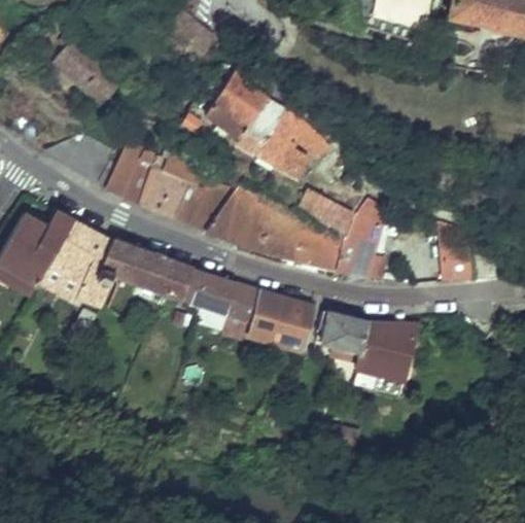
[(524,0),(448,0),(442,23),(459,25),(524,35),(524,0)]
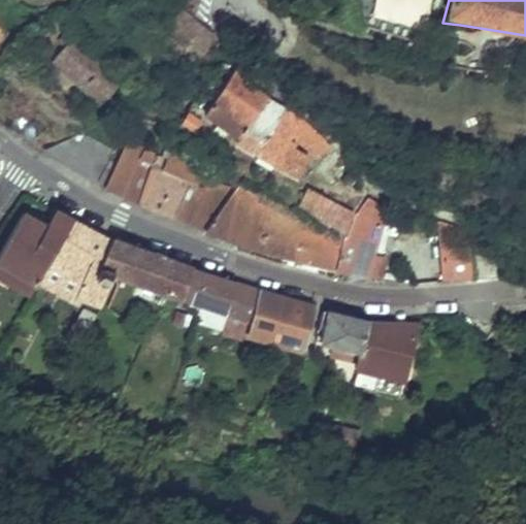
[(183,12),(164,36),(181,50),(183,46),(198,59),(214,37),(183,12)]
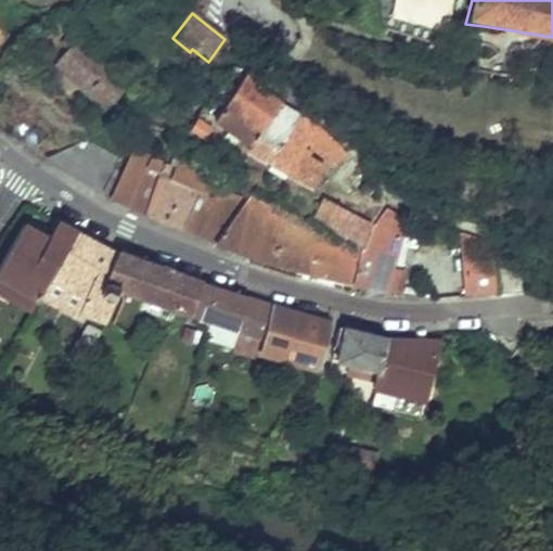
[(79,42),(55,67),(105,110),(127,87),(91,53),(90,55),(79,42)]
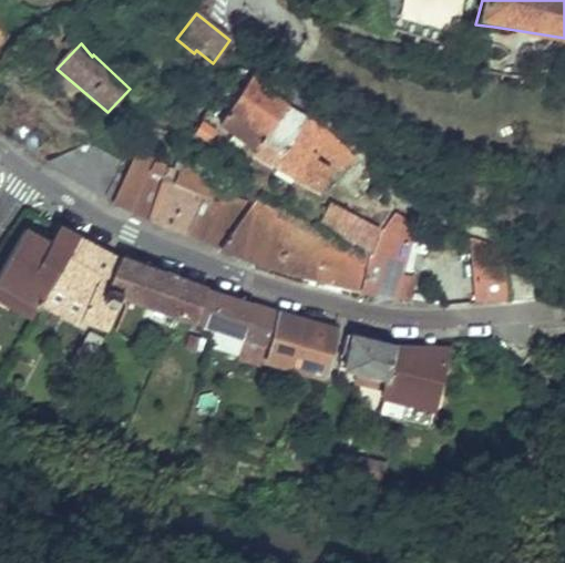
[(254,156),(283,106),(259,91),(263,85),(253,79),(248,85),(244,83),(217,123),(252,149),(249,153),(254,156)]
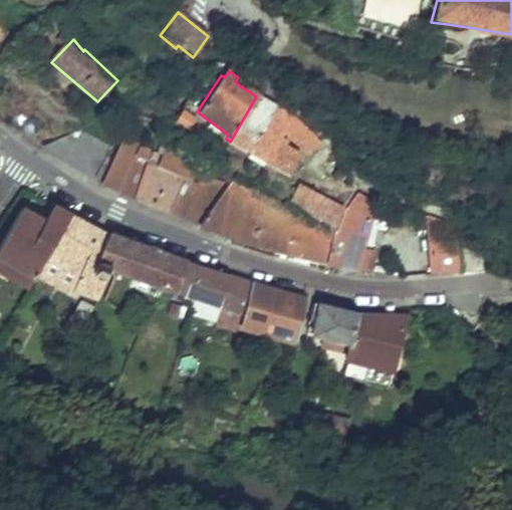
[(293,119),(256,96),(230,142),(264,165),(284,171),(293,158),(280,148),(285,142),(299,153),(303,149),(308,154),(316,145),(293,119)]
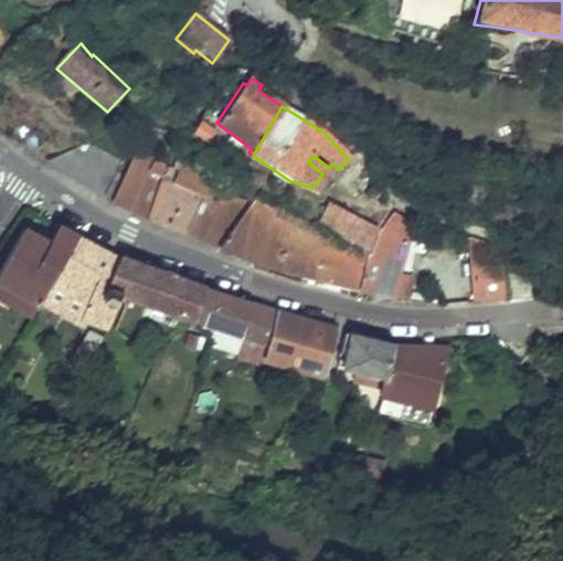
[(211,134),(197,126),(189,138),(202,147),(211,134)]
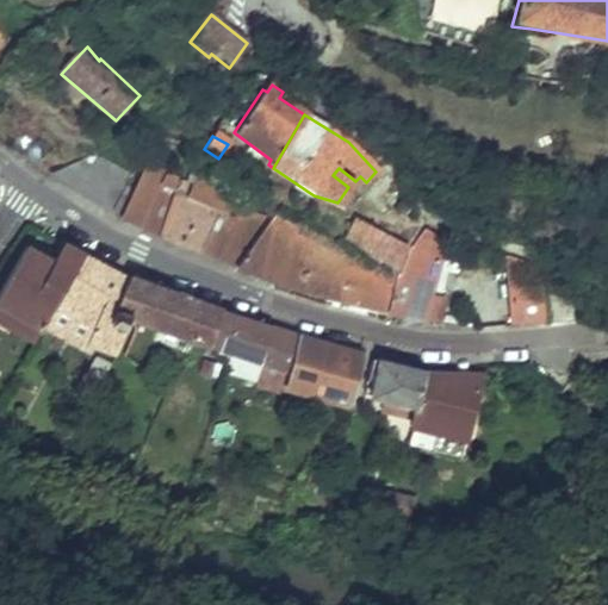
[(62,181),(117,217),(137,174),(99,157),(62,181)]
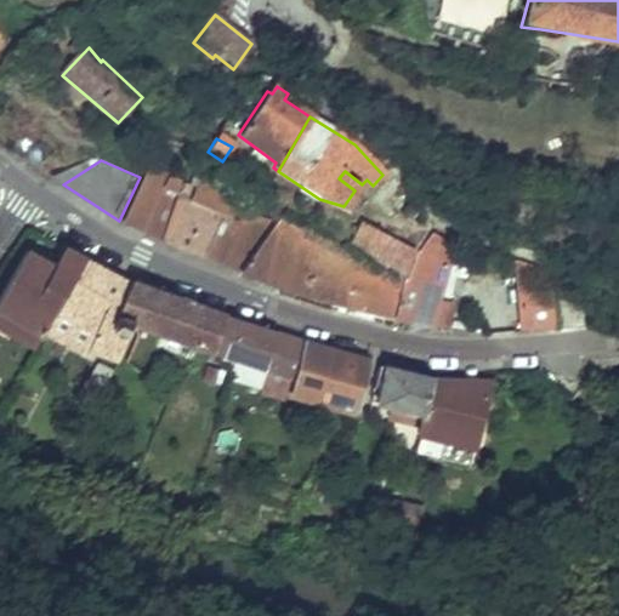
[(149,167),(123,223),(205,258),(228,212),(242,220),(248,209),(149,167)]
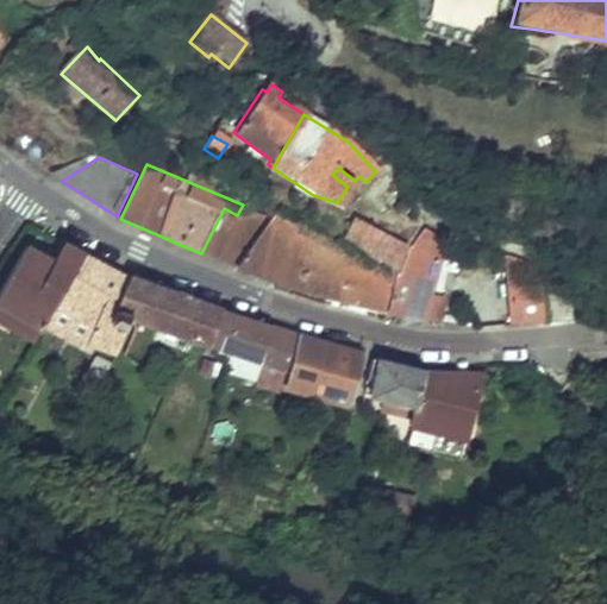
[(237,215),(216,258),(237,268),(271,219),(243,205),(237,215)]
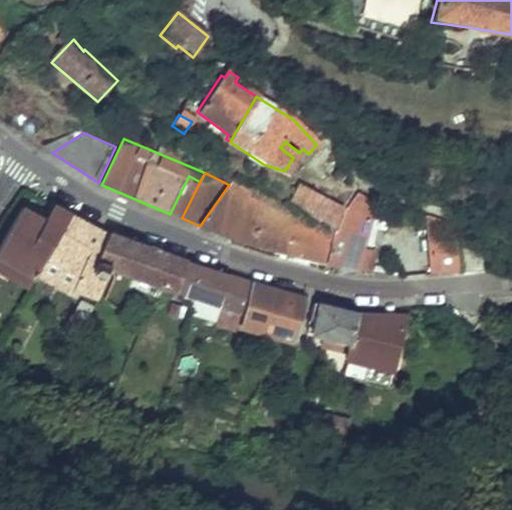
[(189,176),(170,214),(182,218),(200,182),(189,176)]
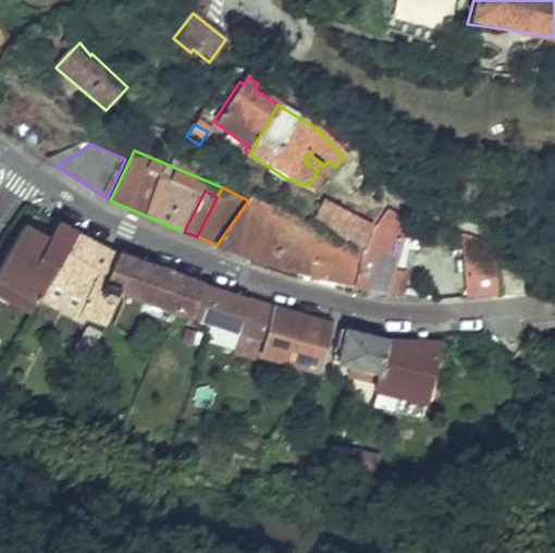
[(321,225),(358,243),(367,225),(315,199),(309,210),(324,217),(321,225)]
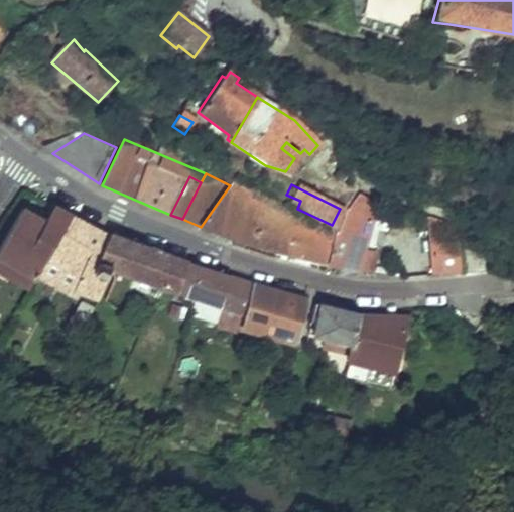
[(230,185),(201,227),(252,245),(288,254),(297,221),(230,185)]
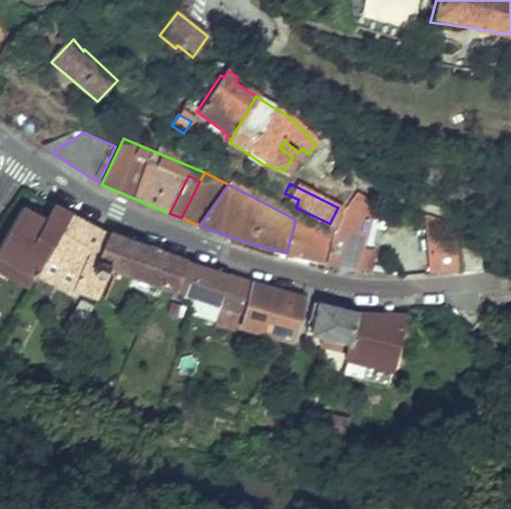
[(330,236),(327,263),(358,269),(374,204),(355,193),(330,236)]
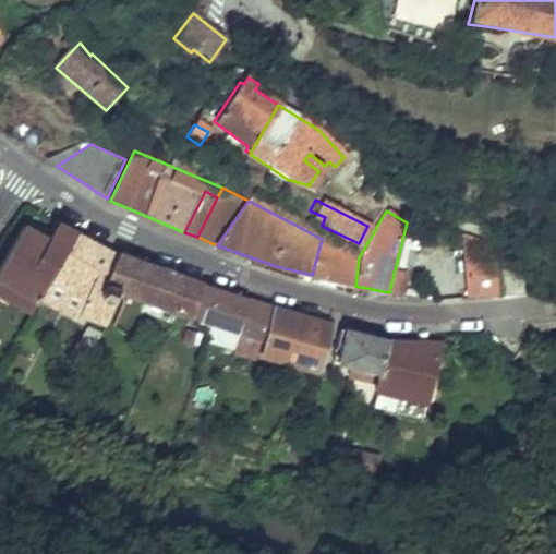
[(48,241),(26,281),(47,293),(51,286),(76,238),(57,226),(48,241)]
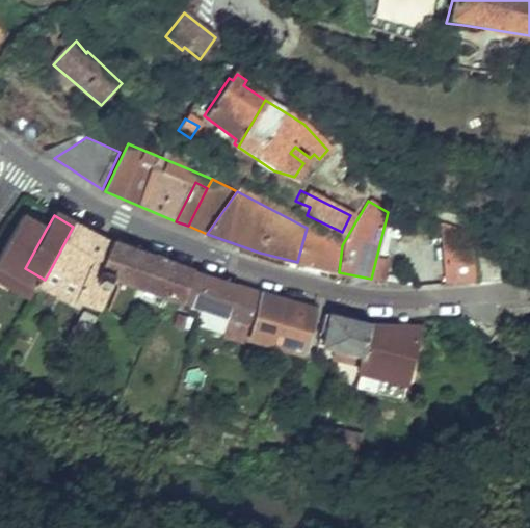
[(22,217),(0,257),(0,267),(38,289),(45,280),(25,268),(46,230),(22,217)]
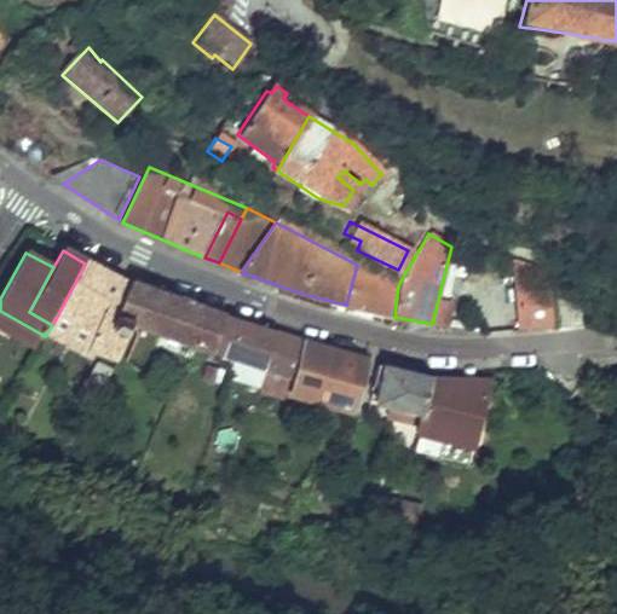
[(127,290),(85,264),(57,317),(85,334),(78,343),(92,355),(120,364),(131,342),(113,334),(127,290)]
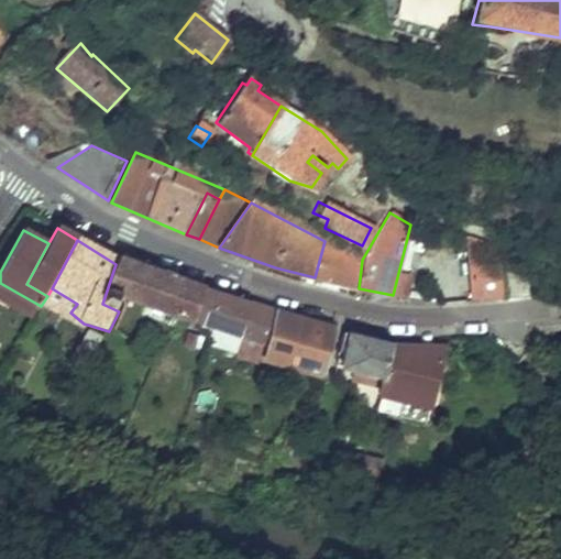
[(325,241),(315,277),(359,288),(362,260),(325,241)]
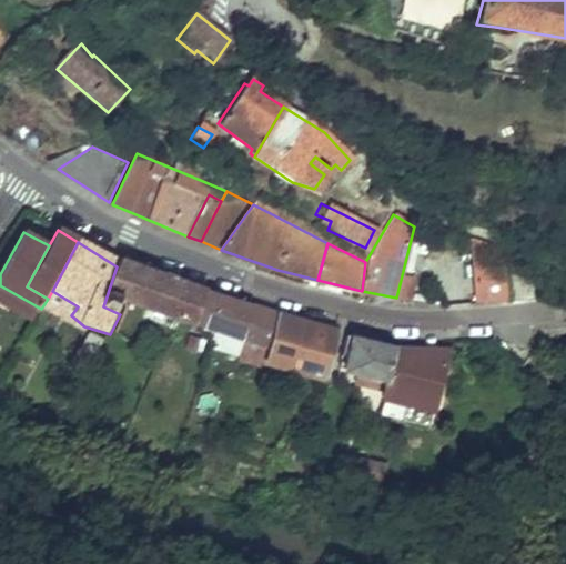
[(478,303),(508,300),(504,257),(474,260),(478,303)]
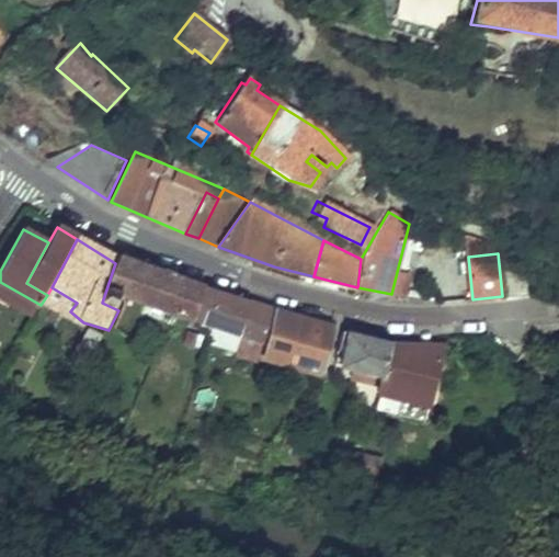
[(444,258),(444,272),(454,273),(455,258),(444,258)]
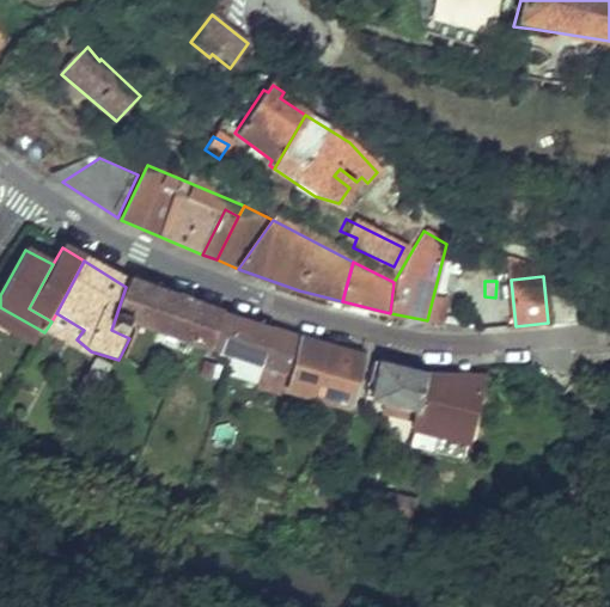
[(135,324),(211,349),(221,314),(128,283),(126,287),(111,330),(129,338),(135,324)]
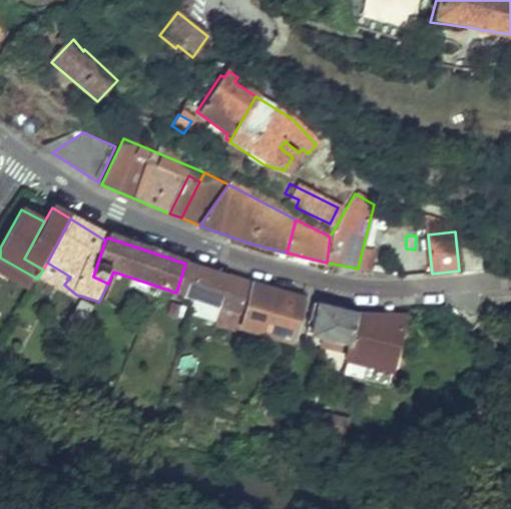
[(37,279),(0,258),(0,270),(32,289),(37,279)]
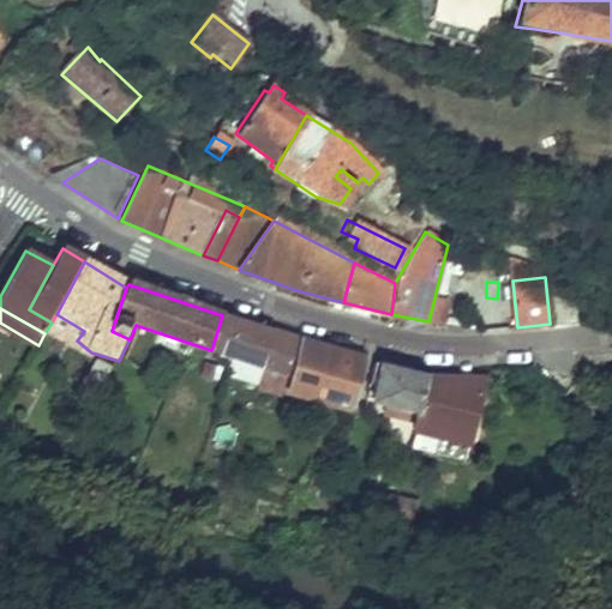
[(304,342),(222,315),(211,350),(208,361),(222,366),(225,355),(267,368),(261,389),(285,396),(291,391),(300,351),(304,342)]
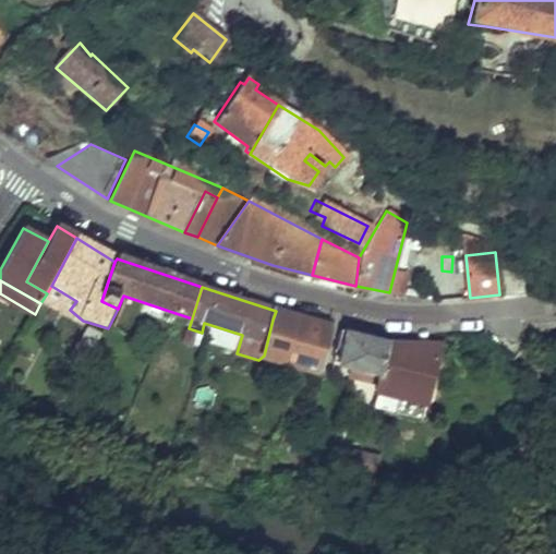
[(331,346),(337,329),(276,311),(273,320),(277,322),(268,357),(323,373),(331,346)]
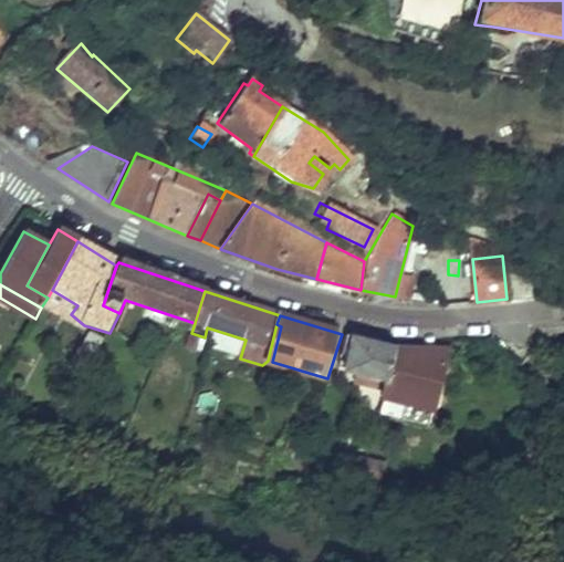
[(272,362),(281,326),(277,324),(268,361),(272,362)]
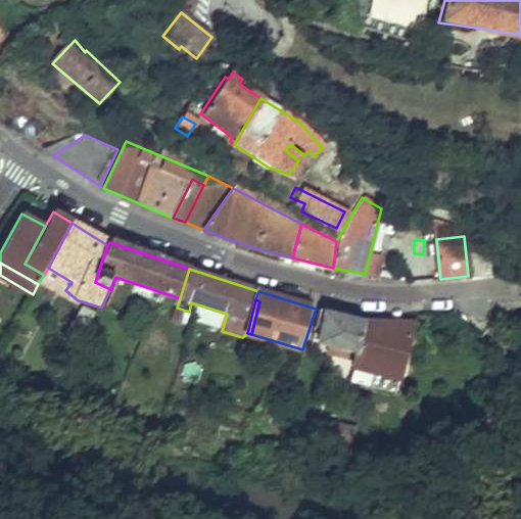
[(332,345),(329,355),(356,362),(364,327),(365,324),(323,311),(315,341),(332,345)]
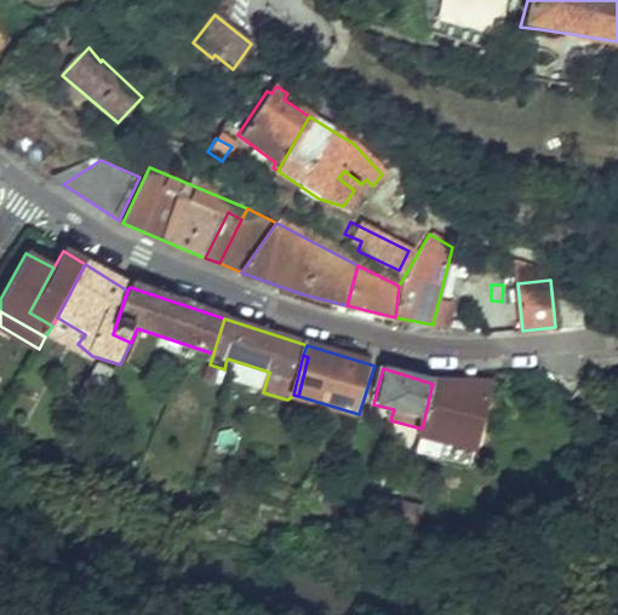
[(433,384),(431,388),(486,402),(490,388),(433,384)]
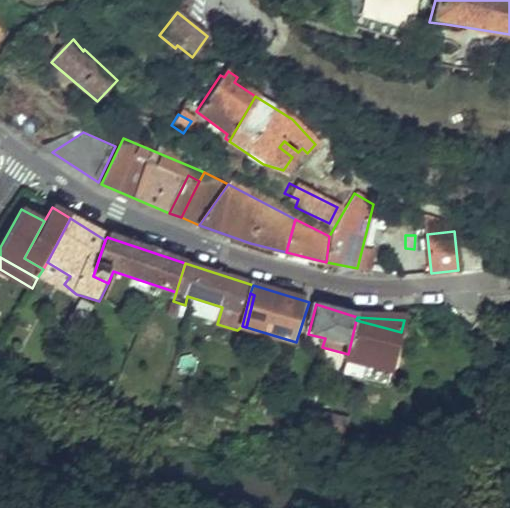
[(77,348),(87,328),(64,318),(55,338),(65,343),(77,348)]
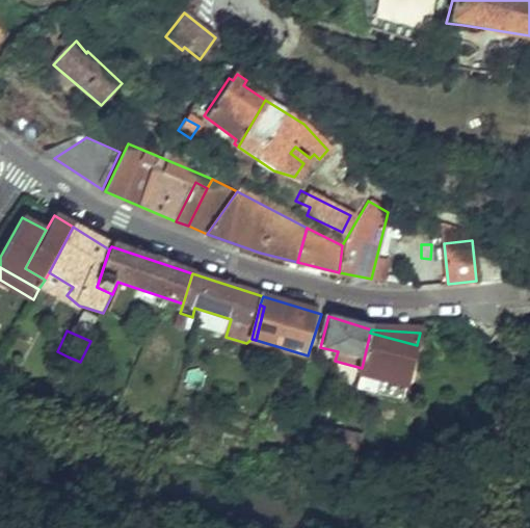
[(417,345),(370,333),(362,368),(360,375),(380,380),(376,396),(401,403),(417,345)]
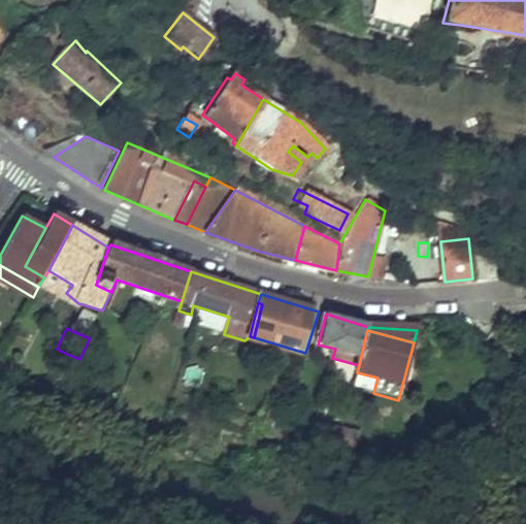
[(77,365),(79,359),(67,354),(60,369),(73,374),(77,365)]
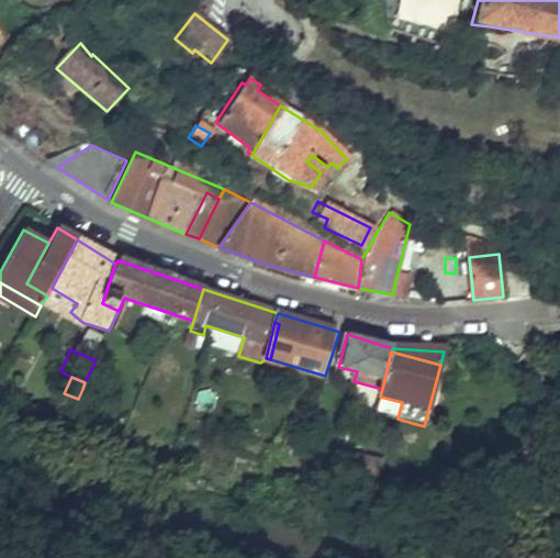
[(93,393),(82,389),(78,399),(76,402),(87,408),(93,393)]
